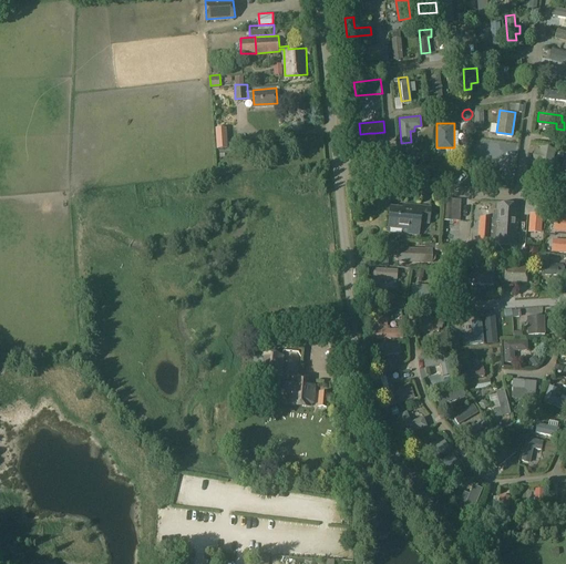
[(422,163),(411,165),(413,175),(424,174),(422,163)]
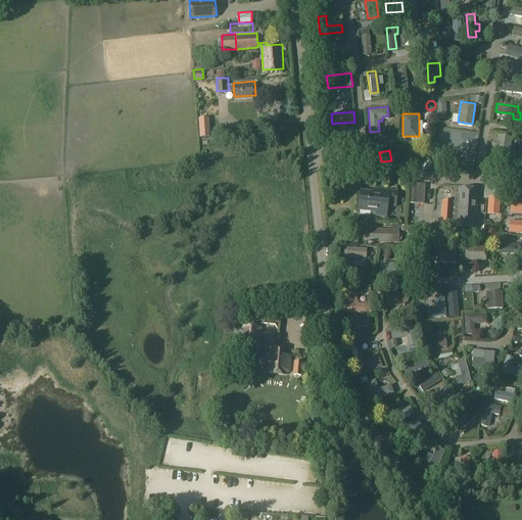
[(411,181),(410,201),(417,201),(417,193),(425,193),(425,182),(418,182),(411,181)]
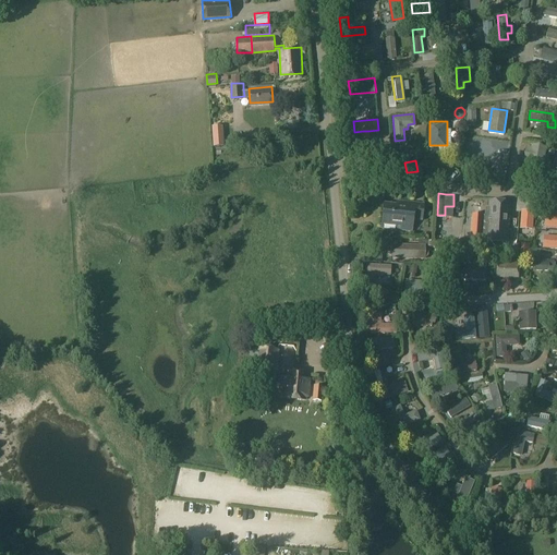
[(473,210),(473,222),(472,239),(509,241),(511,200),(489,198),(489,204),(485,204),(484,210),(473,210)]
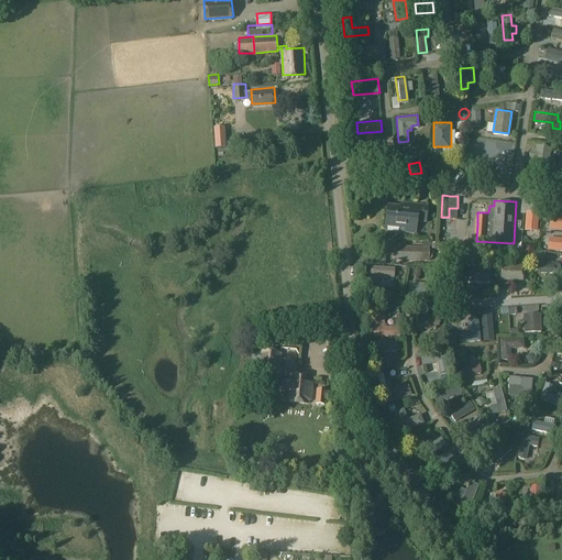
[(401,201),(401,205),(388,204),(386,222),(401,224),(400,228),(417,230),(418,218),(427,219),(429,204),(401,201)]
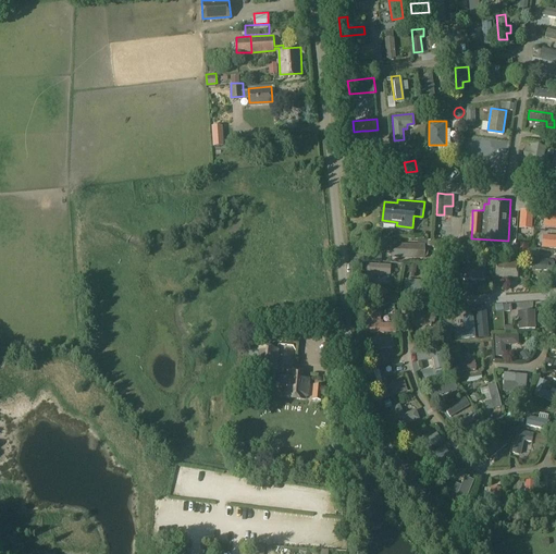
[(520,207),(519,225),(532,226),(533,208),(520,207)]
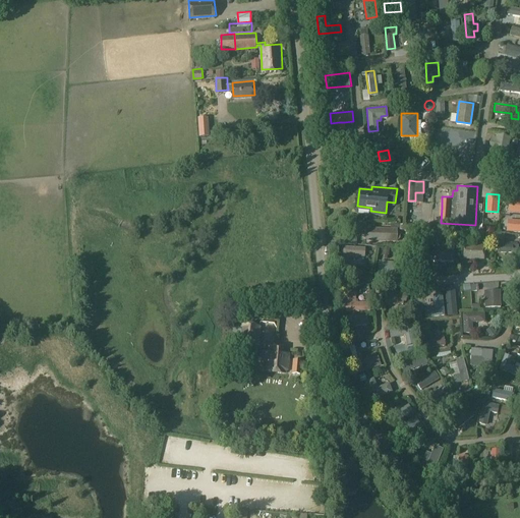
[(519,197),(510,197),(509,208),(519,209),(519,197)]
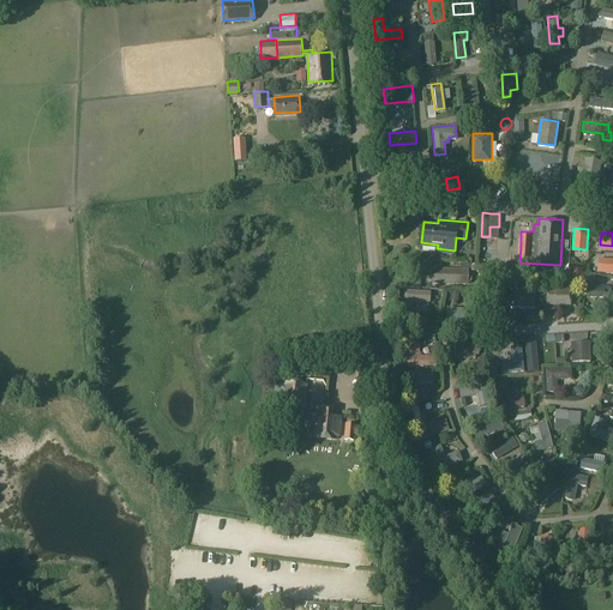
[(612,255),(599,254),(598,269),(612,269),(612,255)]
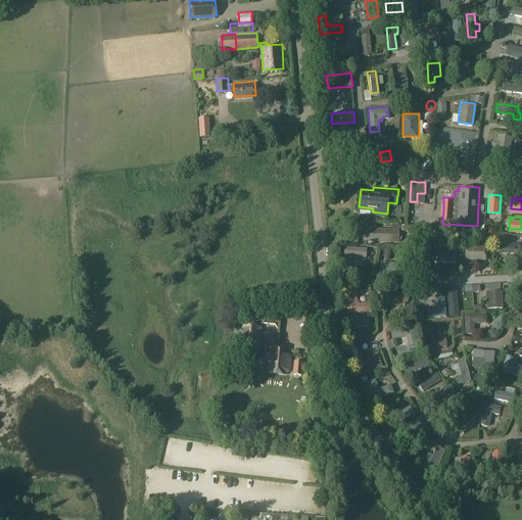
[(496,227),(488,226),(487,241),(495,241),(496,227)]
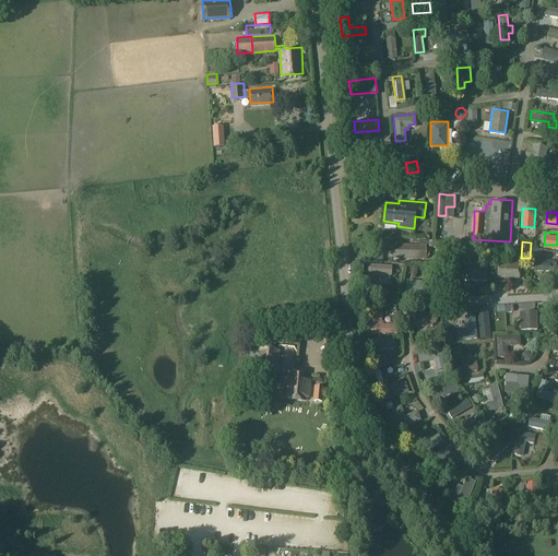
[(393,243),(393,256),(426,257),(426,256),(428,256),(430,253),(430,249),(428,247),(426,247),(426,244),(393,243)]
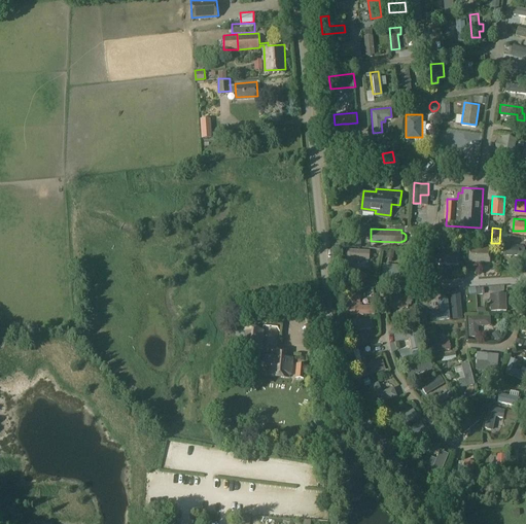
[(523,253),(524,243),(504,242),(504,252),(523,253)]
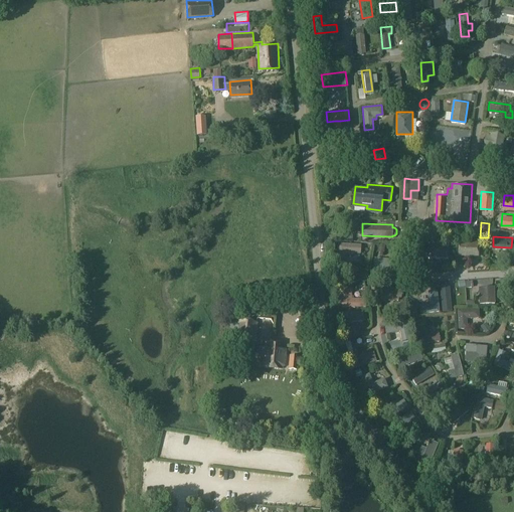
[(459,238),(458,253),(478,253),(479,239),(459,238)]
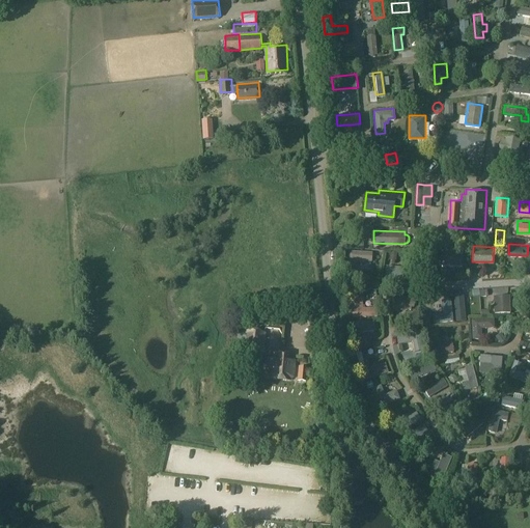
[(347,269),(356,269),(357,258),(370,259),(371,250),(347,249),(347,269)]
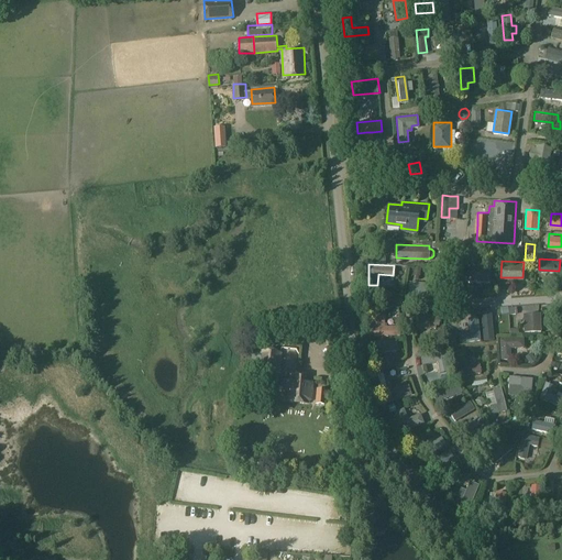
[(470,264),(470,280),(489,280),(489,265),(470,264)]
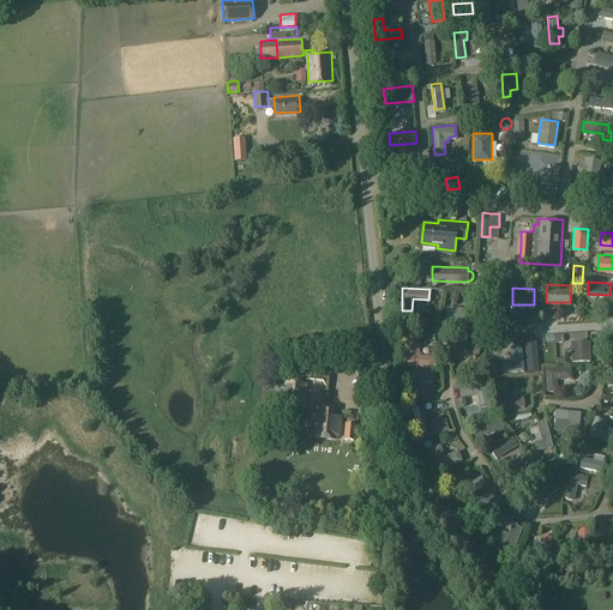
[(467,306),(446,305),(445,324),(466,325),(467,306)]
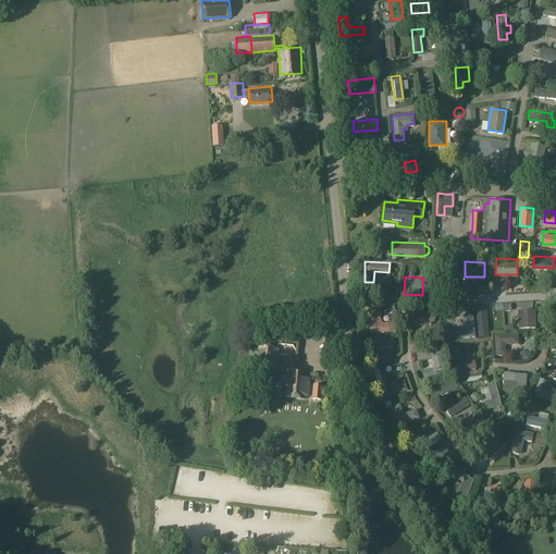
[(465,279),(465,291),(473,291),(473,279),(465,279)]
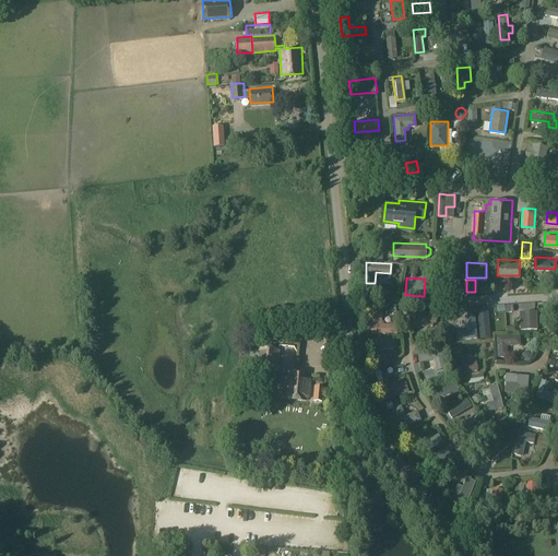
[(535,308),(520,309),(521,328),(536,327),(535,308)]
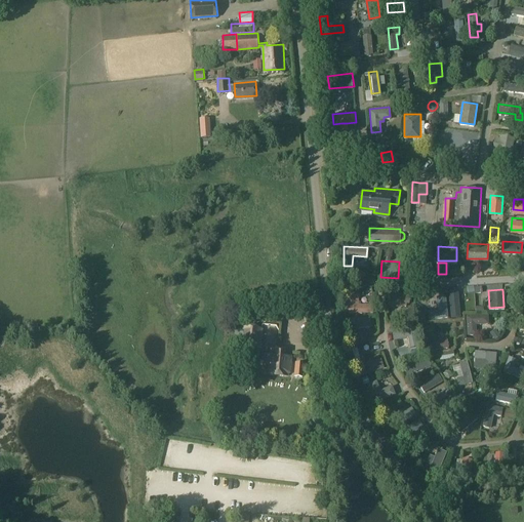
[(409,293),(390,290),(389,297),(401,299),(401,303),(406,303),(406,300),(408,300),(409,293)]
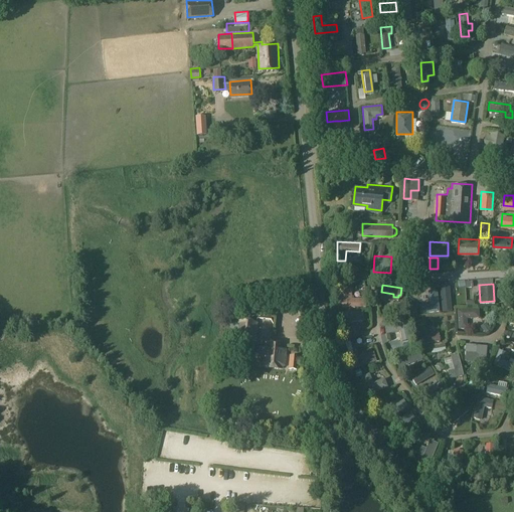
[(362,297),(350,298),(349,288),(342,289),(342,306),(362,306),(362,297)]
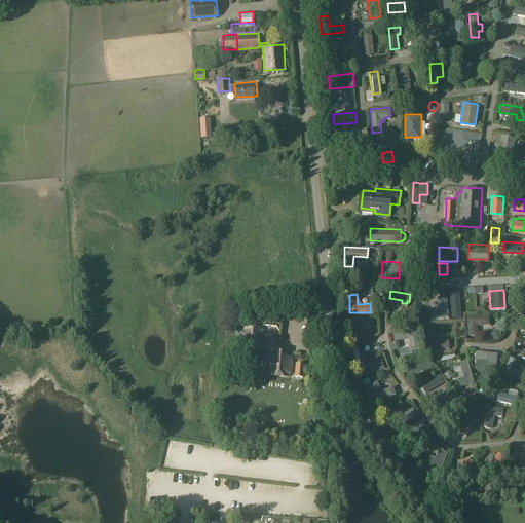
[(428,310),(429,318),(448,315),(446,295),(438,296),(439,309),(428,310)]
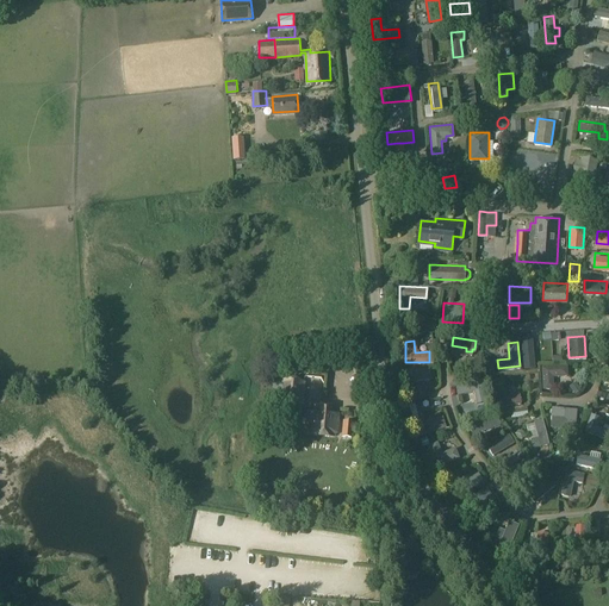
[(290,374),(305,374),(305,362),(291,362),(290,374)]
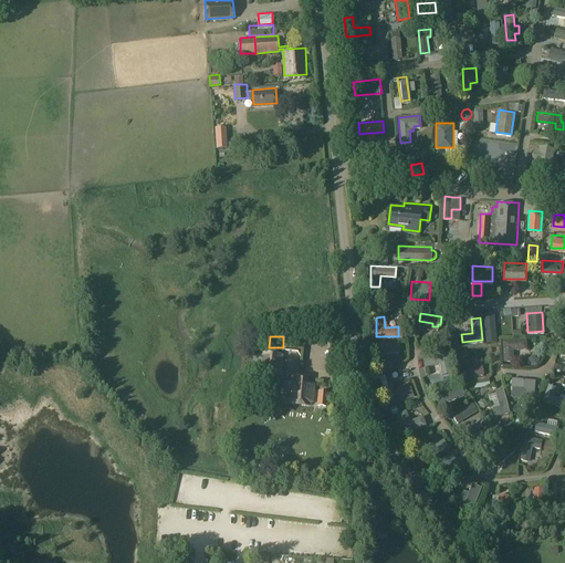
[(288,348),(300,350),(301,337),(288,336),(288,348)]
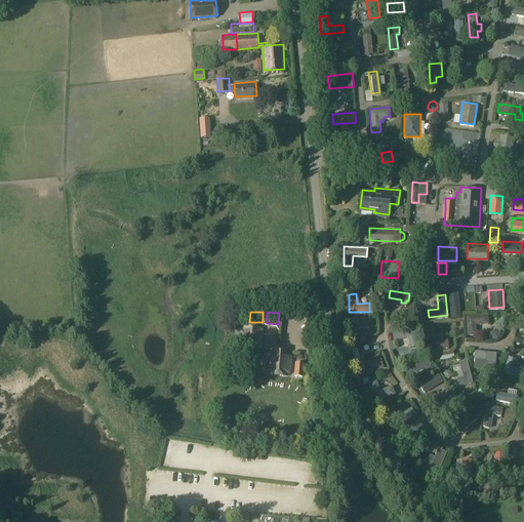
[(467,314),(468,332),(476,332),(475,322),(488,321),(488,313),(467,314)]
